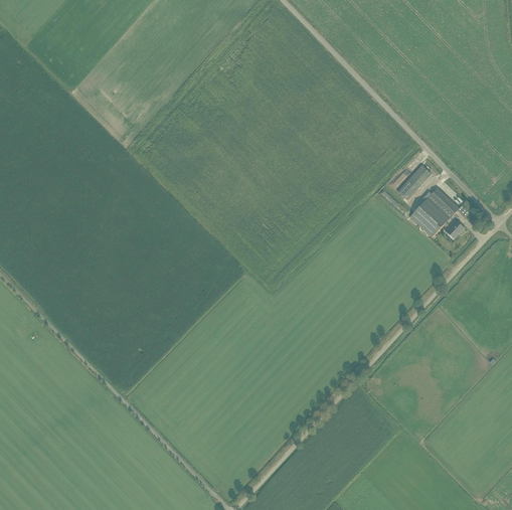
[(421,162),(397,187),(408,196),(432,171),(421,162)]
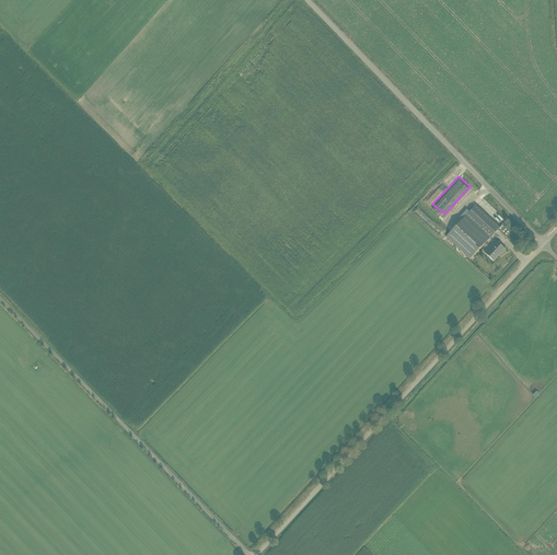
[(415,208),(424,216),(429,209),(421,201),(415,208)]
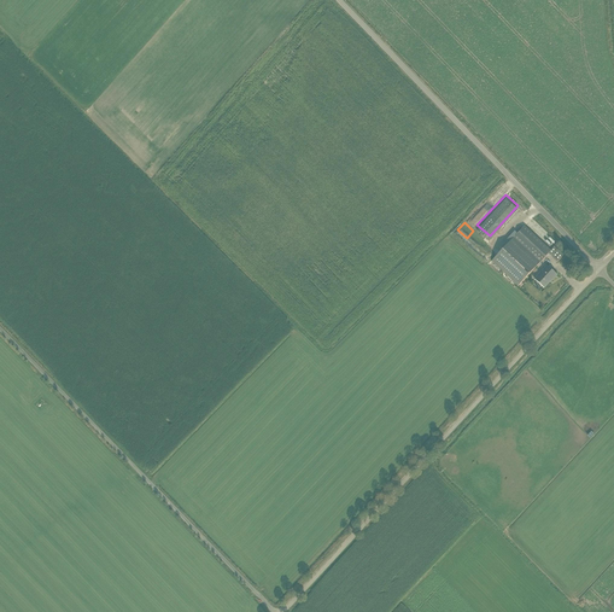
[(551,248),(524,222),(492,257),(519,281),(551,248)]
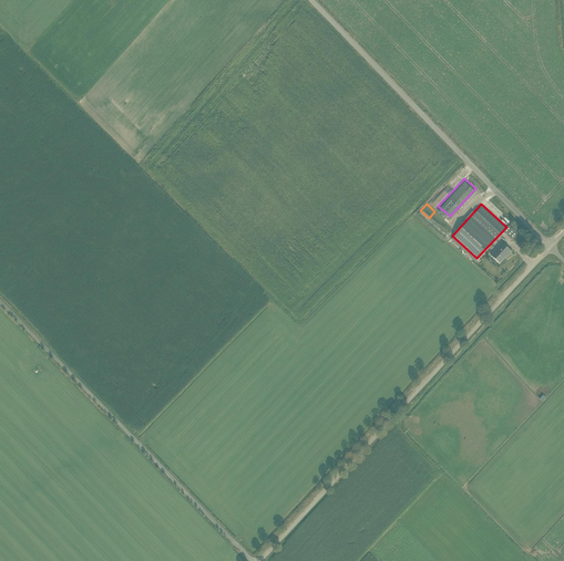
[(500,214),(509,220),(513,215),(504,207),(500,214)]
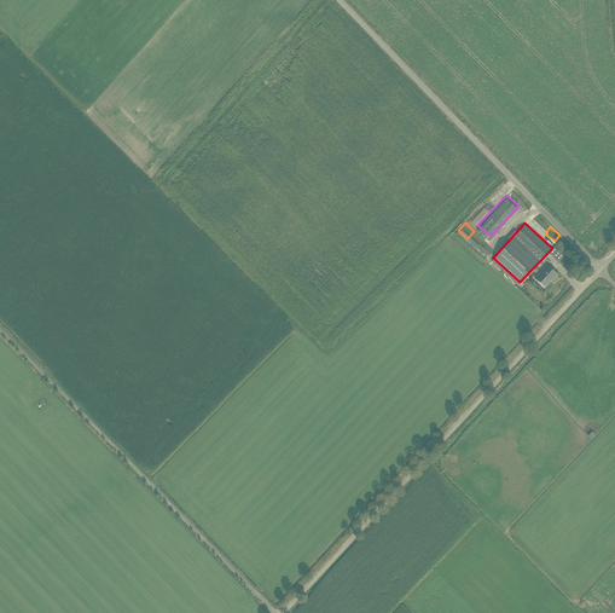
[(539,284),(553,270),(543,260),(529,275),(539,284)]
